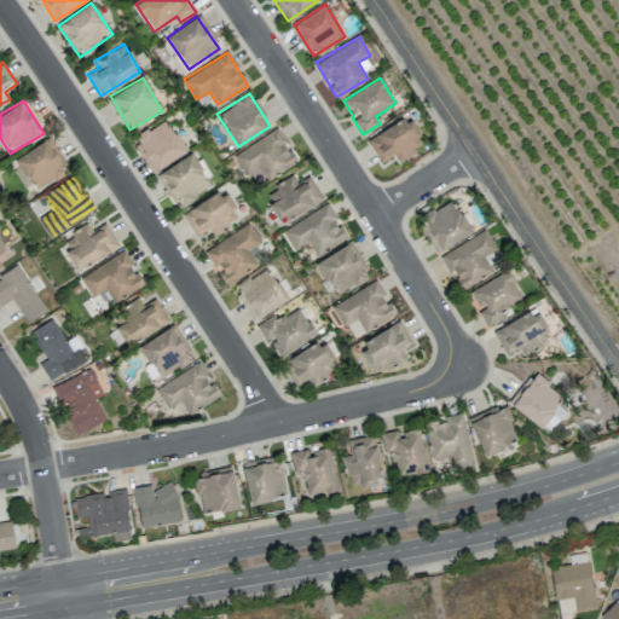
[(409,116),(368,140),(381,163),(394,155),(398,162),(426,145),(409,116)]
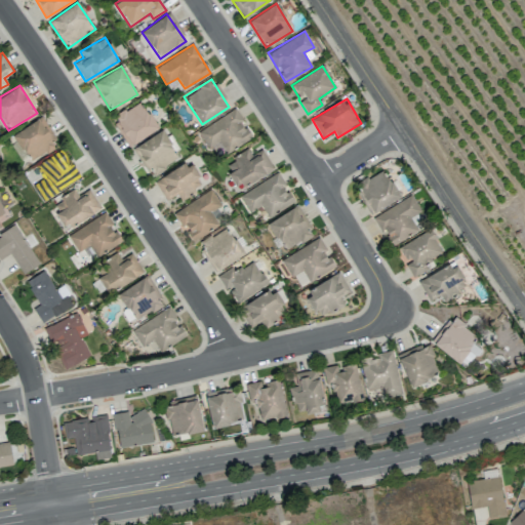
[(111,118),(129,147),(158,128),(139,101),(111,118)]
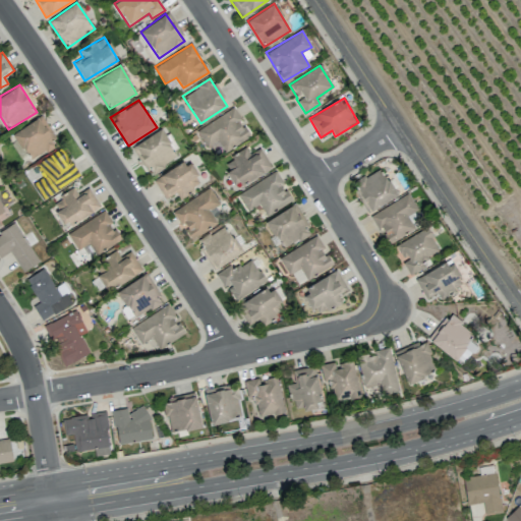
[(218,140),(224,152),(251,137),(243,121),(242,122),(235,109),(196,128),(206,148),(218,140)]
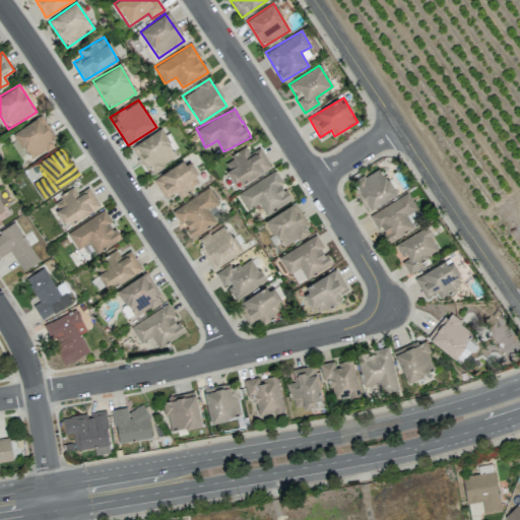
[(13,131),(27,160),(55,146),(42,118),(13,131)]
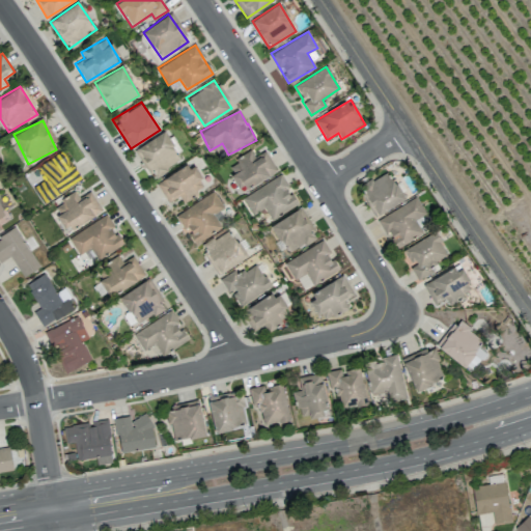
[(184,159),(165,130),(136,149),(154,177),(184,159)]
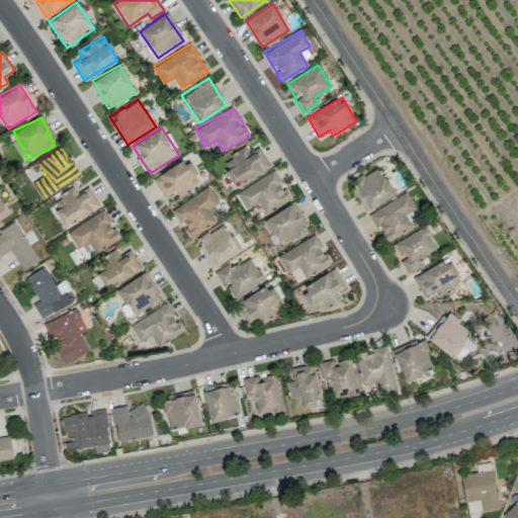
[(269,165),(259,147),(248,153),(245,148),(221,162),(235,186),(269,165)]
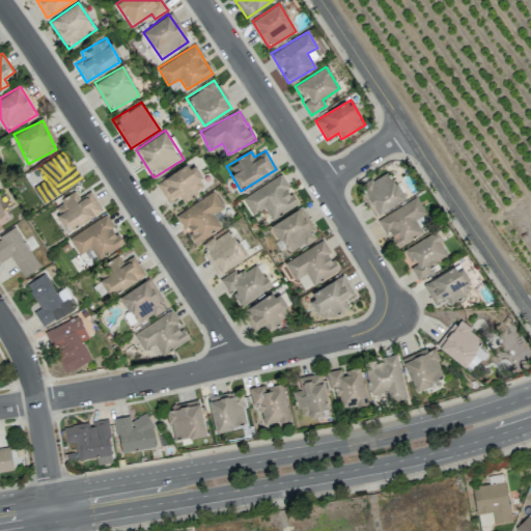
[(32,188),(44,204),(82,179),(73,166),(72,167),(60,151),(35,168),(44,180),(32,188)]
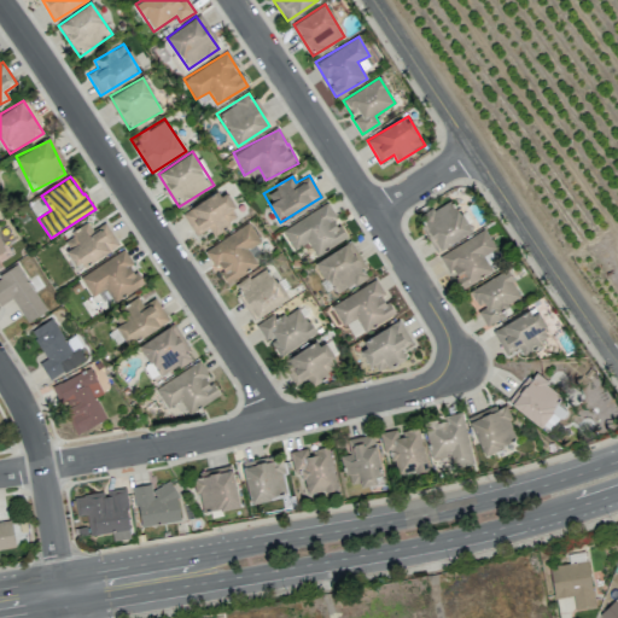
[(213,234),(240,217),(222,190),(182,214),(196,237),(209,228),(213,234)]
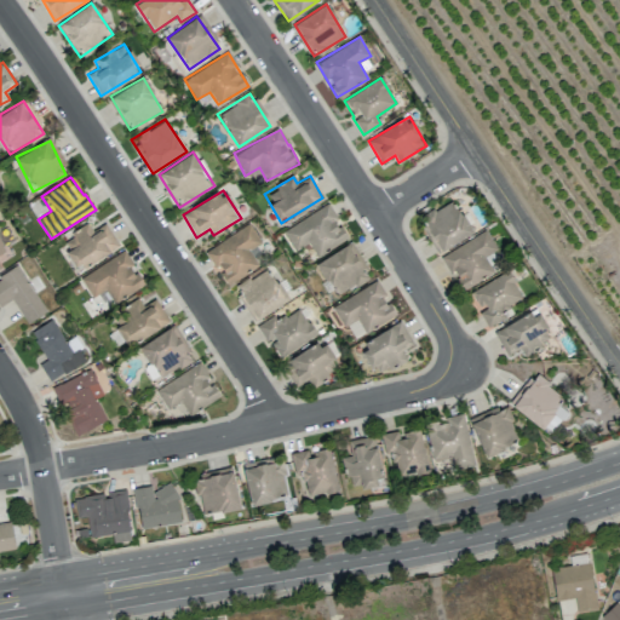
[(423,217),(441,251),(472,233),(453,200),(423,217)]
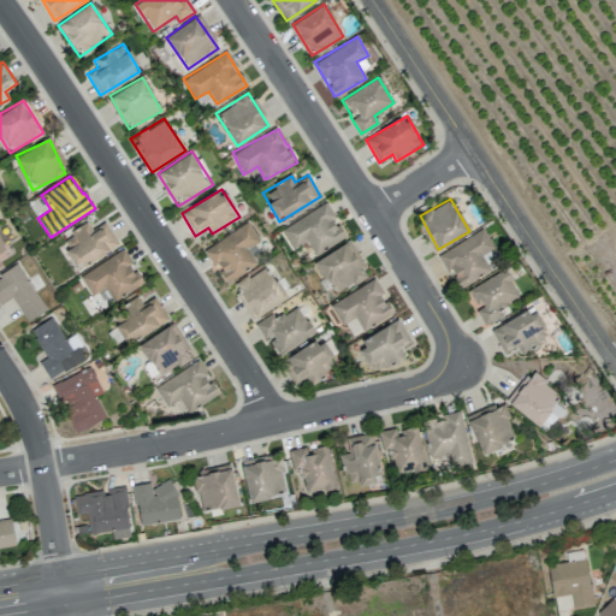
[(335,218),(326,202),(280,229),(292,249),(306,241),(314,255),(344,237),(333,218),(335,218)]
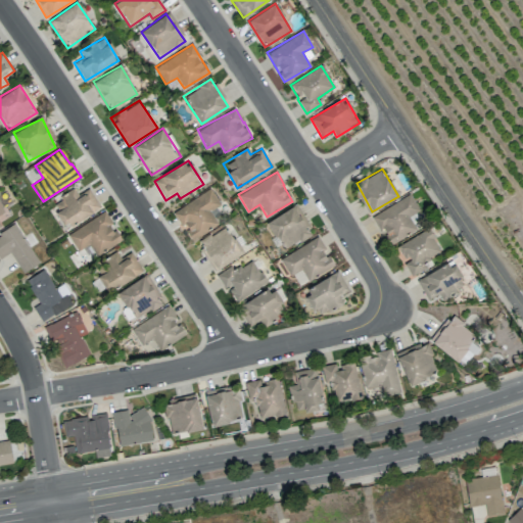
[(89,188),(78,195),(75,189),(51,203),(65,228),(100,206),(89,188)]
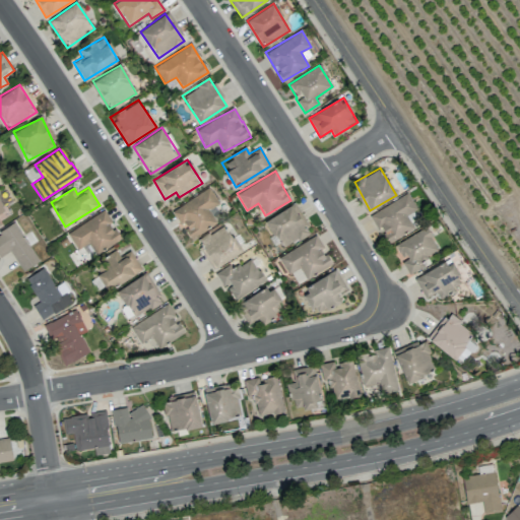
[(216,223),(209,208),(217,204),(210,189),(173,208),(188,239),(216,223)]
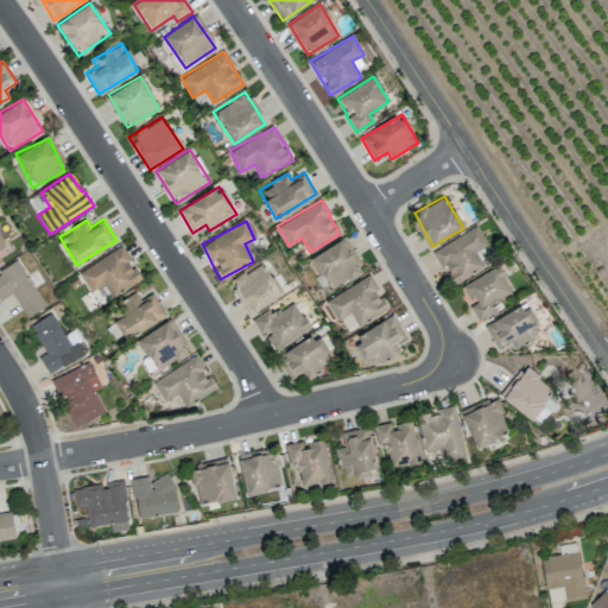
[(431,249),(443,274),(454,270),(458,279),(483,267),(476,251),(487,246),(479,227),(431,249)]
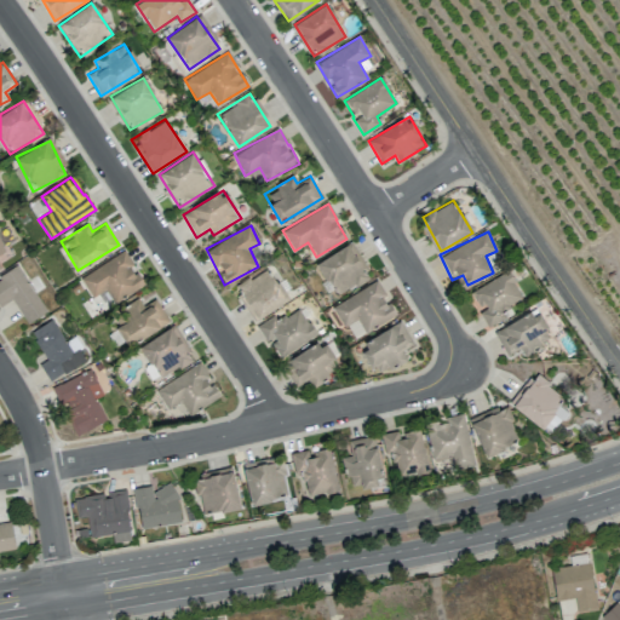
[(337,297),(368,277),(348,244),(316,263),(337,297)]
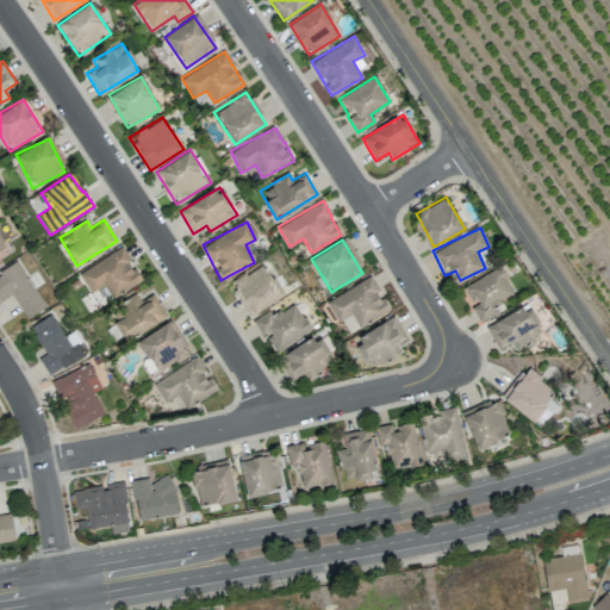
[(104,285),(112,298),(141,280),(130,261),(131,260),(122,246),(79,273),(91,293),(104,285)]
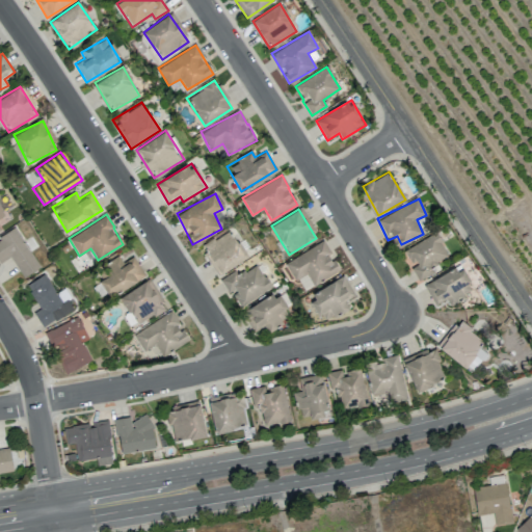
[(40,267),(16,228),(0,237),(0,262),(10,257),(23,277),(40,267)]
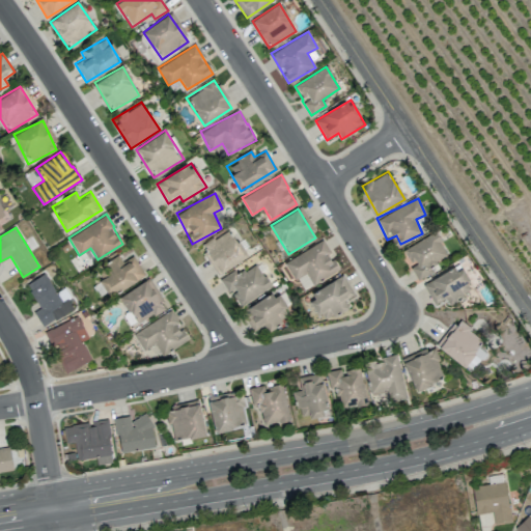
[(203,253),(218,276),(247,257),(229,229),(206,244),(210,249),(203,253)]
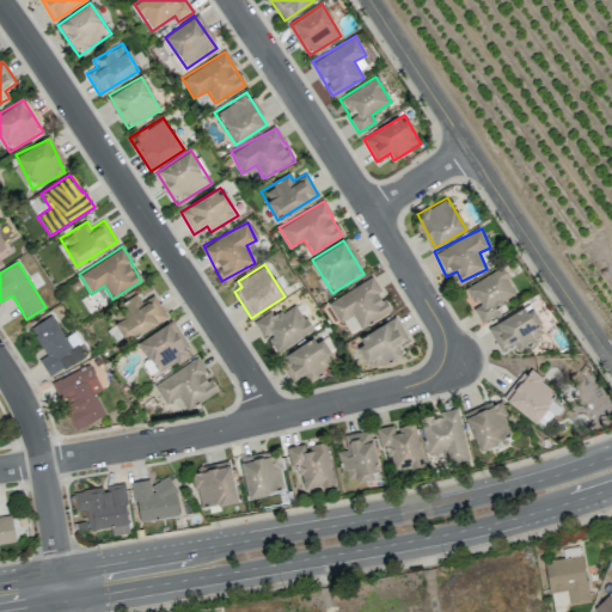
[(464,287),(472,305),(472,306),(481,323),(500,313),(496,305),(515,295),(502,268),(464,287)]
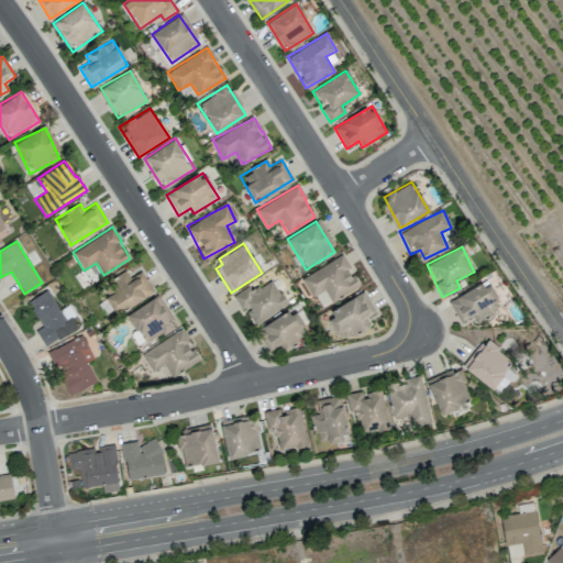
[(302,277),(319,308),(359,287),(349,268),(350,267),(343,255),(302,277)]
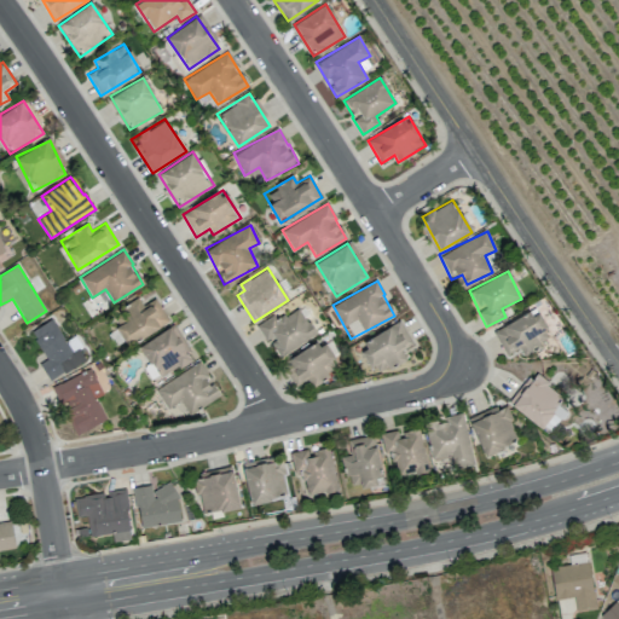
[(155,299),(143,306),(138,298),(122,307),(129,318),(116,327),(128,345),(169,322),(155,299)]
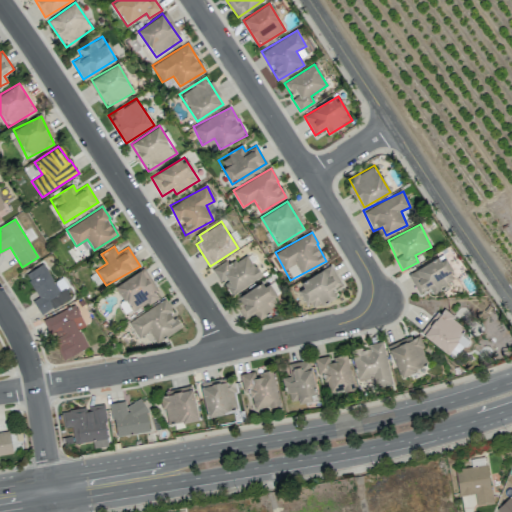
[(211,269),(219,283),(222,281),(231,295),(261,277),(247,254),(228,265),(226,261),(211,269)]
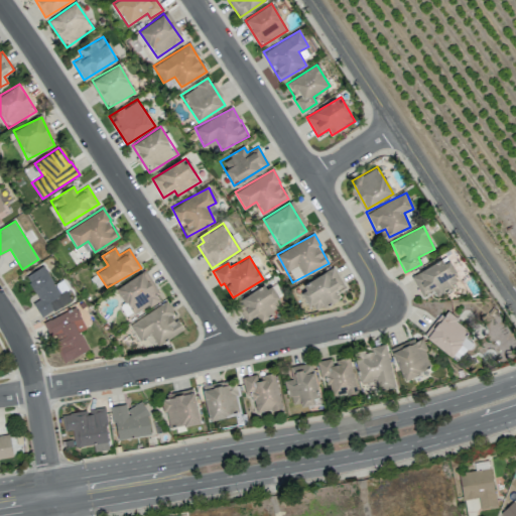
[(410,276),(422,295),(432,289),(435,294),(460,281),(445,256),(410,276)]
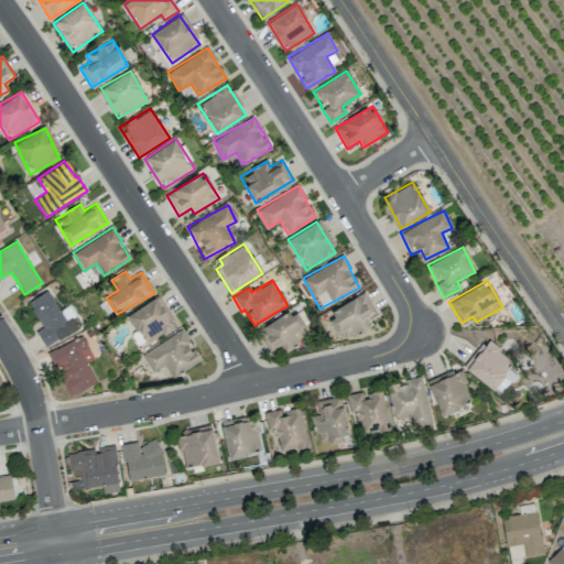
[(64,318),(47,290),(28,302),(43,327),(35,332),(45,347),(77,327),(71,315),(64,318)]
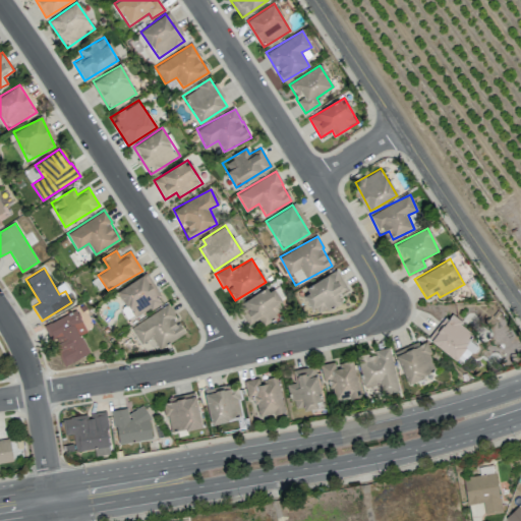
[(347,288),(336,270),(301,291),(316,315),(341,300),(338,295),(347,288)]
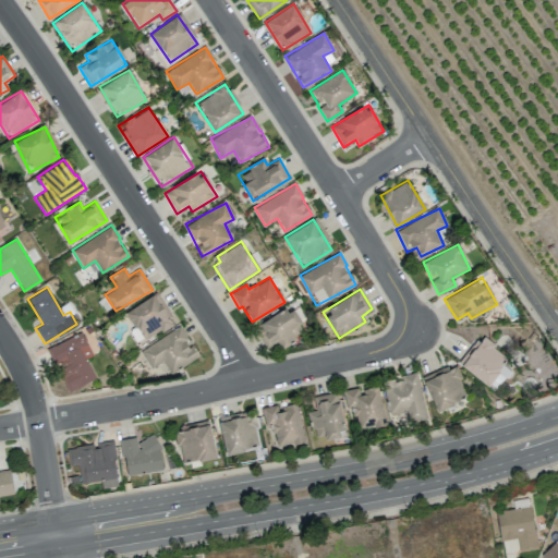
[(172,320),(153,293),(124,313),(135,328),(130,331),(137,343),(172,320)]
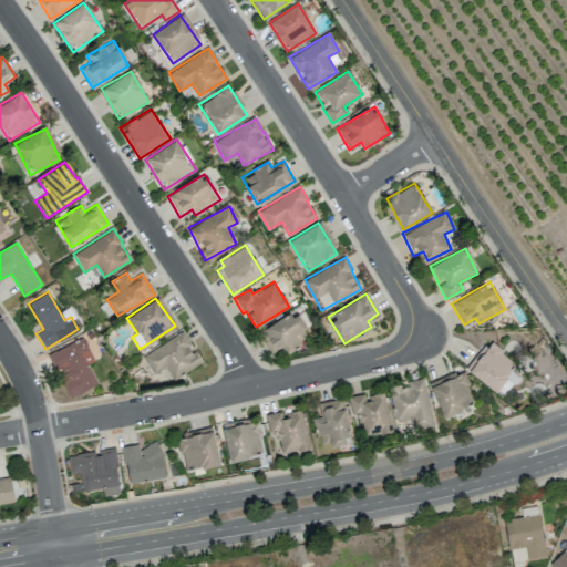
[(270,352),(280,346),(285,352),(310,337),(295,311),(259,333),(270,352)]
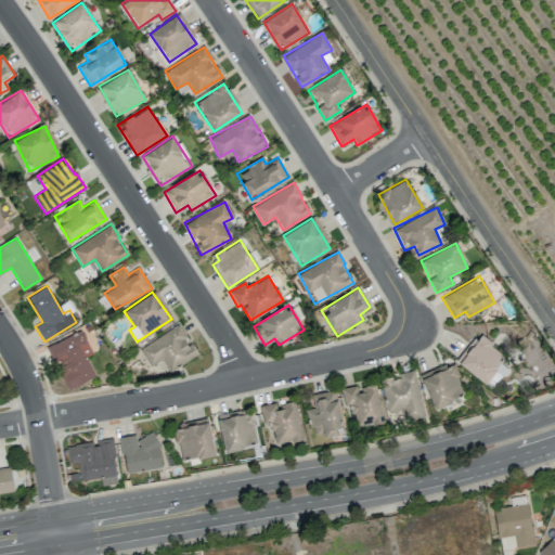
[(162,359),(169,372),(196,355),(185,337),(186,336),(178,323),(138,349),(150,366),(162,359)]
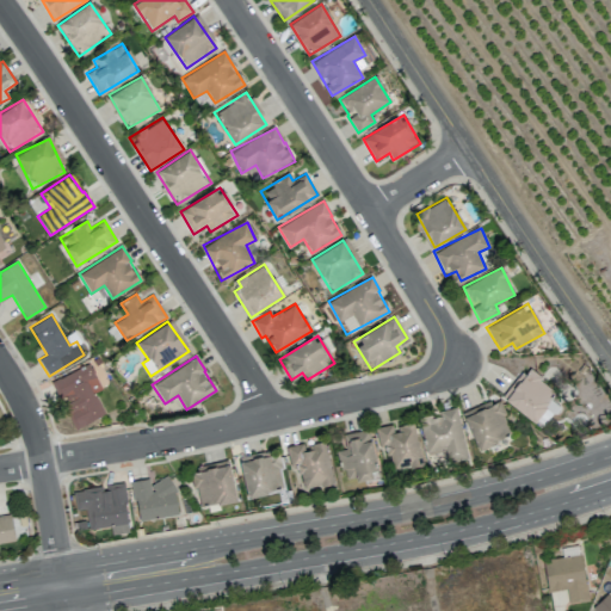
[(105,414),(94,392),(102,389),(90,364),(51,382),(73,429),(105,414)]
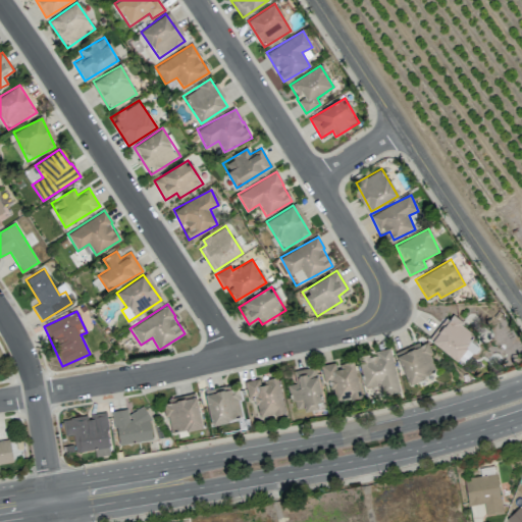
[(429,342),(457,360),(475,332),(448,314),(429,342)]
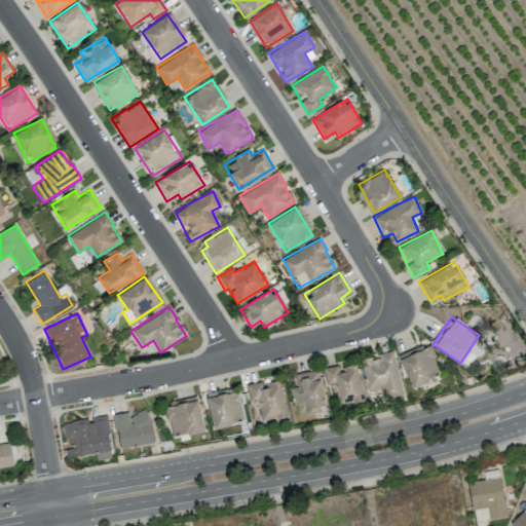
[(428,342),(398,354),(411,386),(441,374),(428,342)]
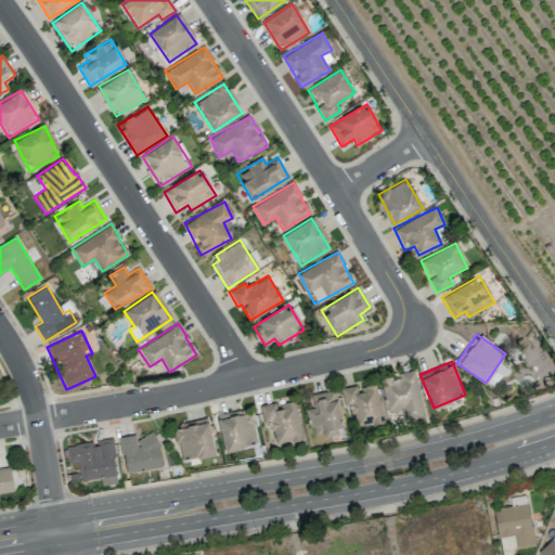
[(415,370),(399,373),(399,378),(381,382),(387,412),(402,409),(404,420),(424,416),(415,370)]
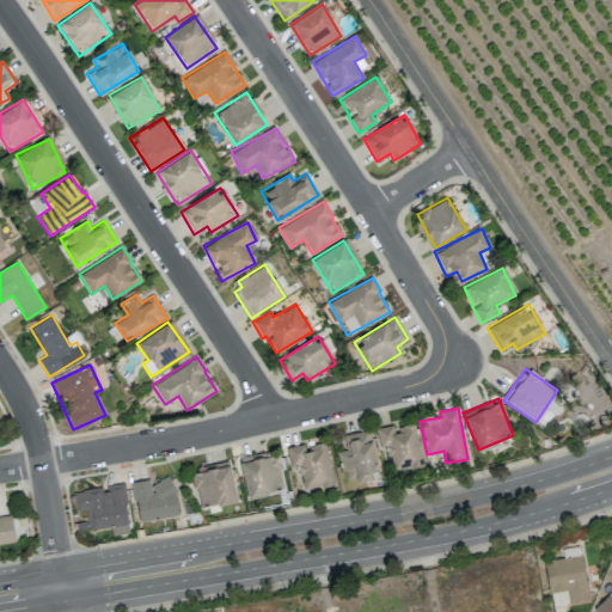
[(423,465),(414,423),(395,428),(395,424),(375,428),(380,450),(387,447),(393,471),(423,465)]
